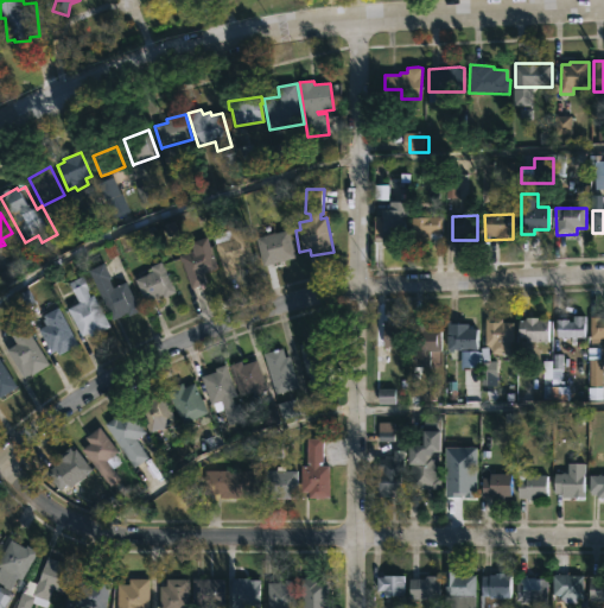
[(444,216),(444,248),(434,248),(434,240),(431,239),(431,242),(412,241),(412,217),(444,216)]
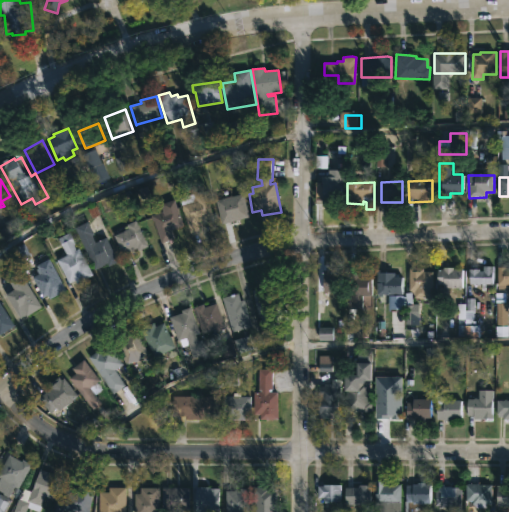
[(326,183),(326,185),(343,185),(342,204),(322,204),(322,183),(326,183)]
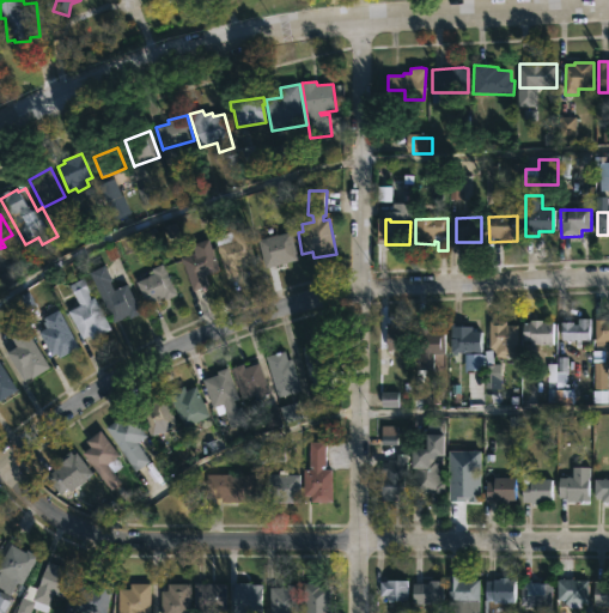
[(232,279),(229,280),(215,237),(245,228),(255,260),(244,263),(245,267),(237,269),(239,277),(232,279)]
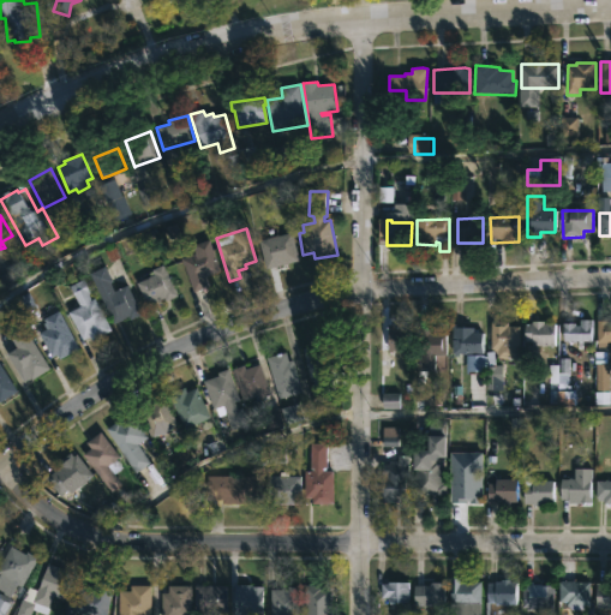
[(269,269),(264,270),(257,242),(292,233),(299,262),(269,269)]
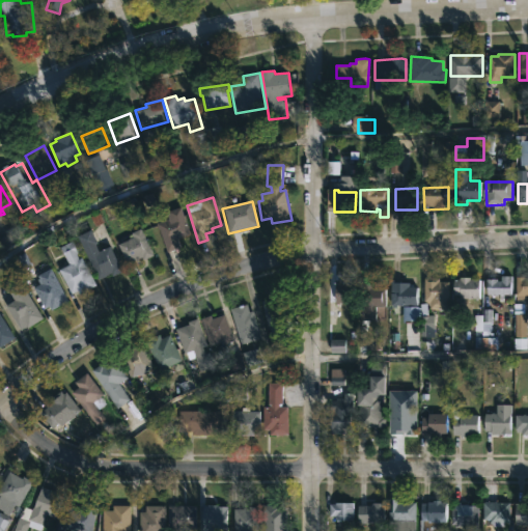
[(171,251),(167,253),(157,223),(169,219),(166,213),(181,207),(191,235),(177,240),(179,248),(171,251)]
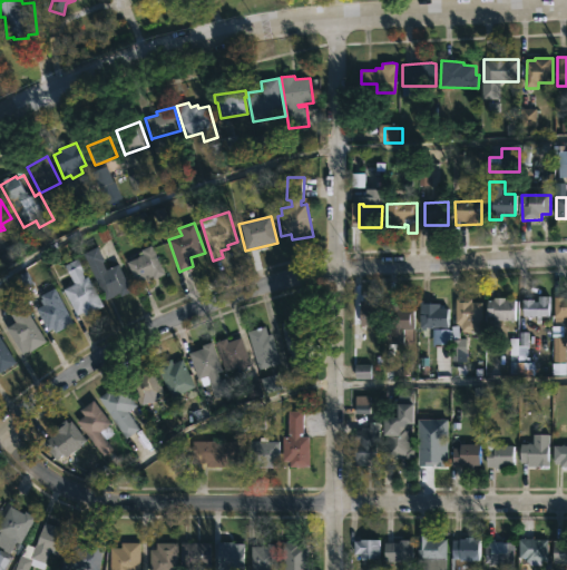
[(165,275),(154,279),(153,276),(136,284),(127,263),(139,257),(138,254),(152,246),(165,275)]
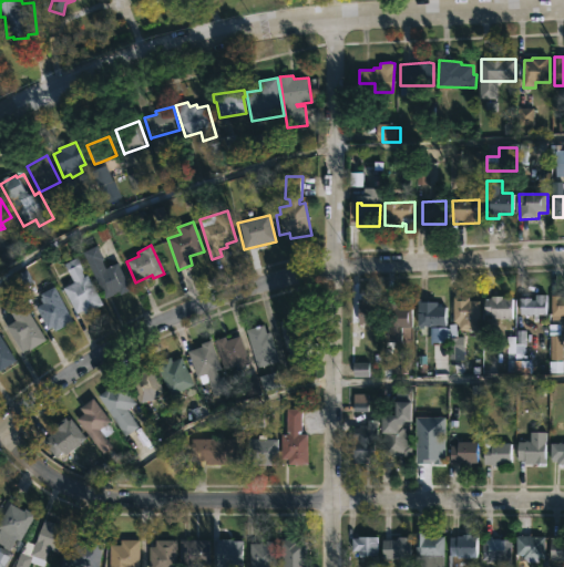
[(102,261),(105,269),(118,264),(130,288),(105,299),(82,253),(98,246),(104,260),(102,261)]
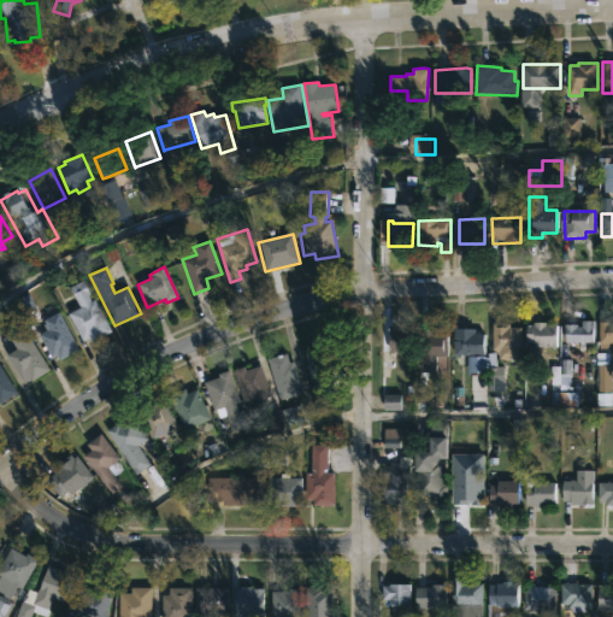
[(88,297),(92,301),(95,300),(112,331),(93,342),(90,339),(83,342),(69,315),(81,307),(70,288),(84,281),(92,294),(88,297)]
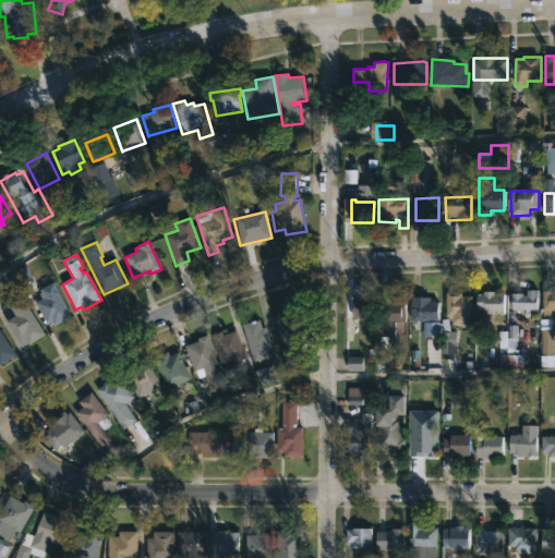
[(72,317),(55,326),(51,322),(46,325),(35,303),(43,300),(39,294),(40,293),(39,290),(55,282),(72,317)]
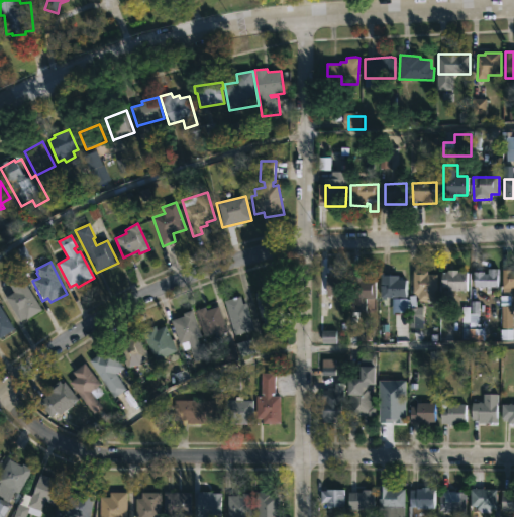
[(500,268),(498,286),(475,286),(475,271),(486,271),(486,273),(489,273),(489,268),(500,268)]
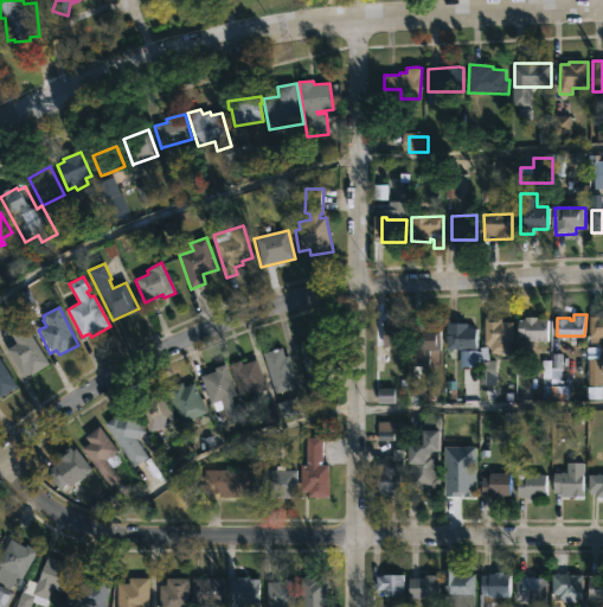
[(602,337),(601,337),(601,342),(591,342),(590,314),(602,315),(602,337)]
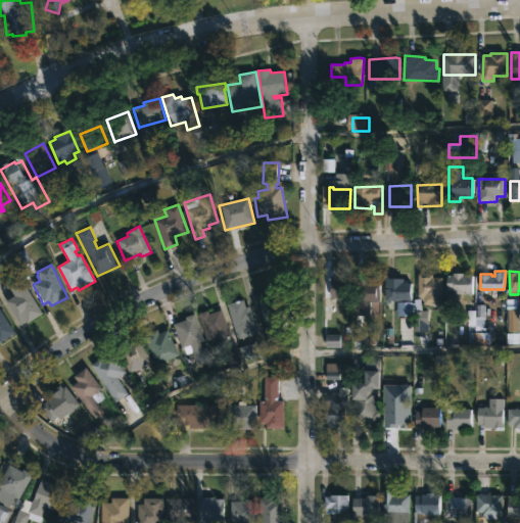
[(43,314),(20,326),(5,301),(14,296),(7,285),(8,284),(5,279),(16,272),(43,314)]
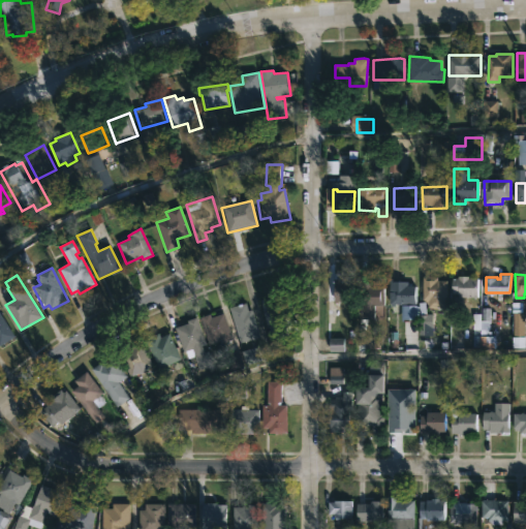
[(470,275),(470,277),(478,277),(478,297),(454,297),(453,277),(459,277),(459,275),(470,275)]
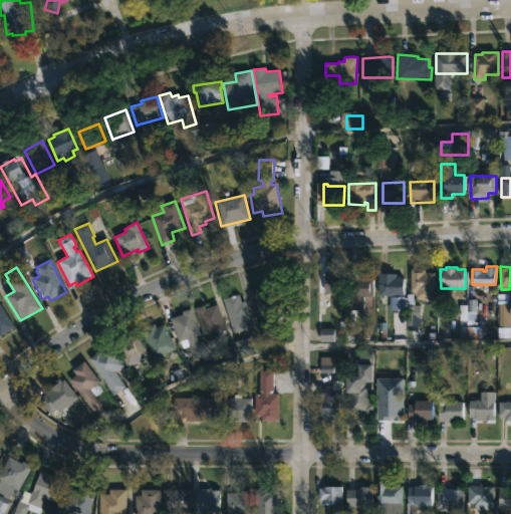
[(426,268),(426,271),(436,271),(435,298),(418,298),(418,292),(415,292),(415,290),(412,290),(412,287),(409,287),(409,282),(412,282),(412,268),(426,268)]
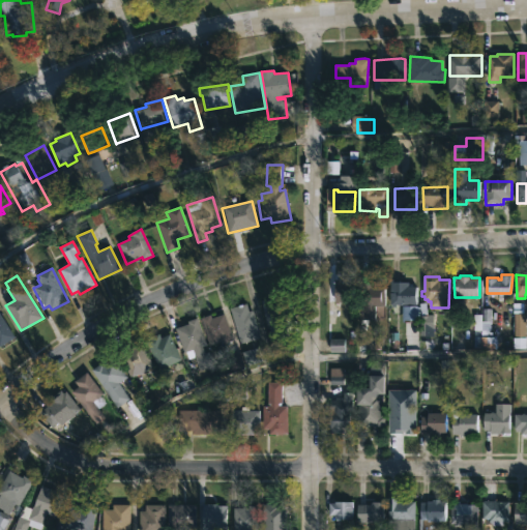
[(372,280),(372,287),(385,287),(385,304),(362,304),(362,280),(372,280)]
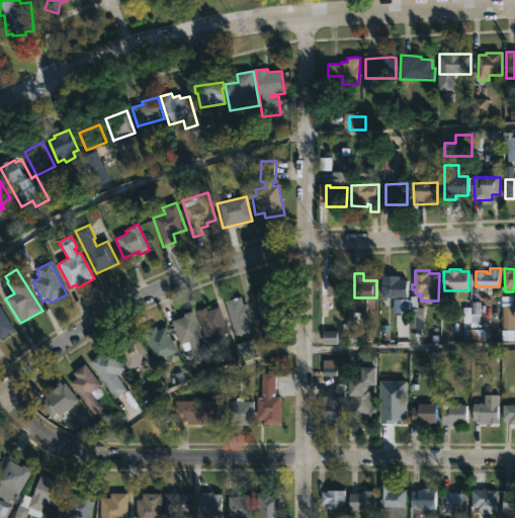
[(401,274),(401,278),(408,278),(407,296),(389,296),(389,299),(383,299),(383,296),(382,296),(382,273),(401,274)]
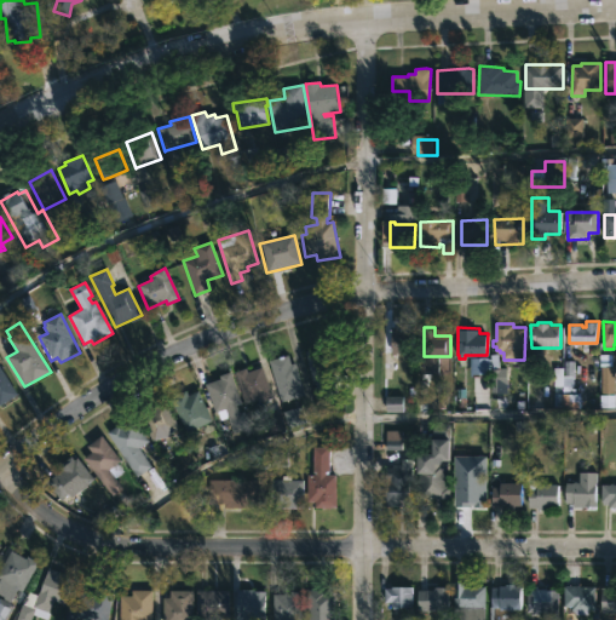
[(406,328),(415,329),(414,352),(397,352),(397,354),(391,354),(391,328),(406,328)]
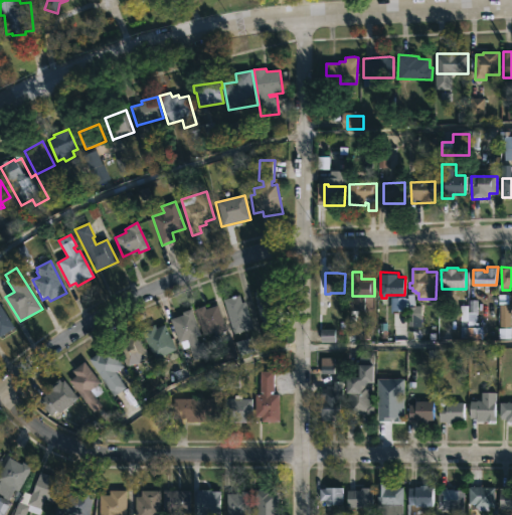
[(263,325),(282,324),(281,291),(263,291),(263,325)]
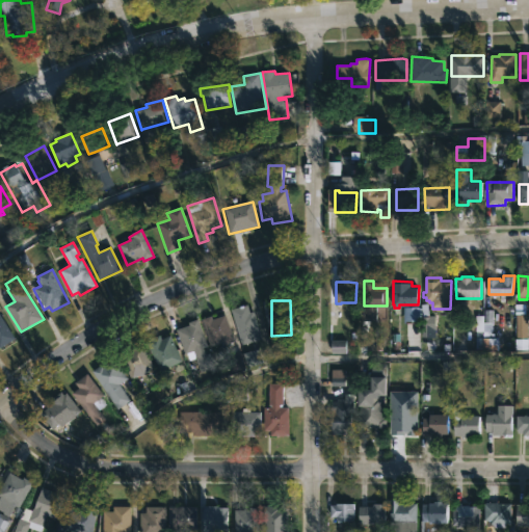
[(247,304),(250,313),(254,312),(263,339),(242,346),(231,310),(247,304)]
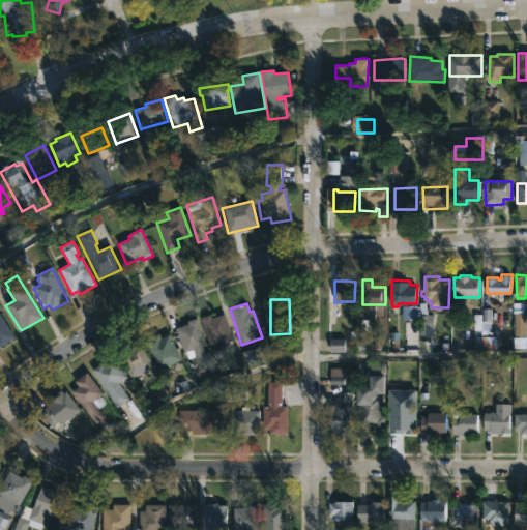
[(0,315),(16,340),(0,348),(0,315)]
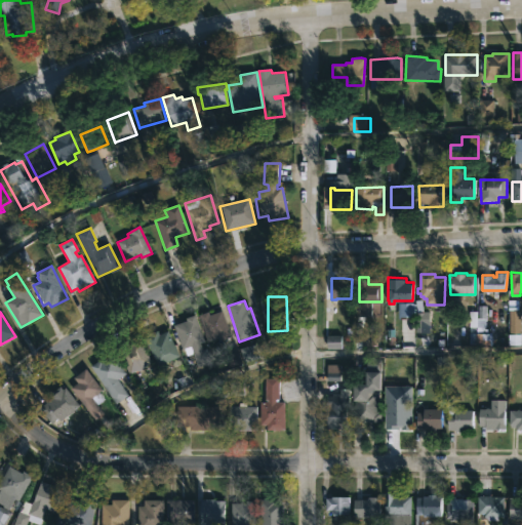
[(223,312),(231,334),(229,334),(230,337),(221,340),(219,338),(209,342),(199,316),(209,313),(210,316),(223,312)]
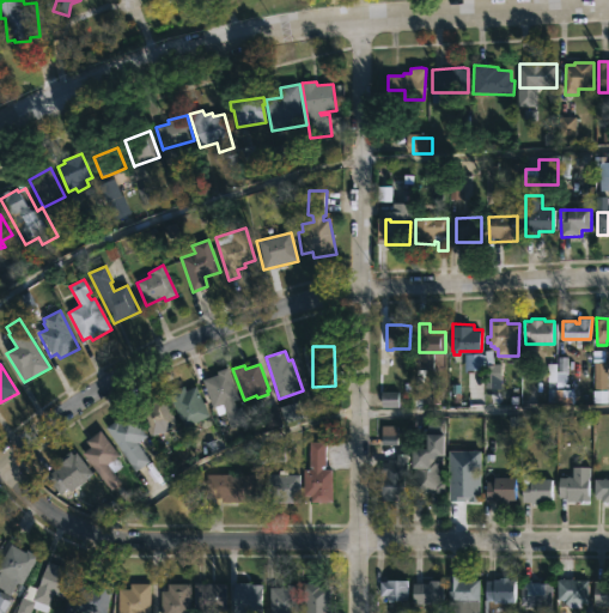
[(235,401),(237,408),(242,407),(248,423),(231,429),(223,406),(213,410),(202,381),(218,375),(217,372),(229,369),(239,400),(235,401)]
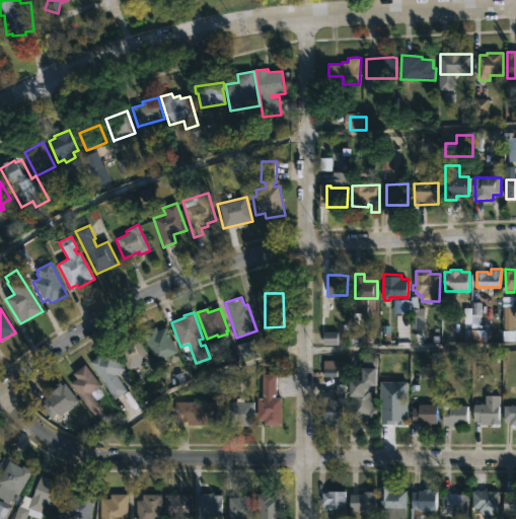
[(156,327),(158,331),(166,327),(177,353),(157,363),(143,334),(156,327)]
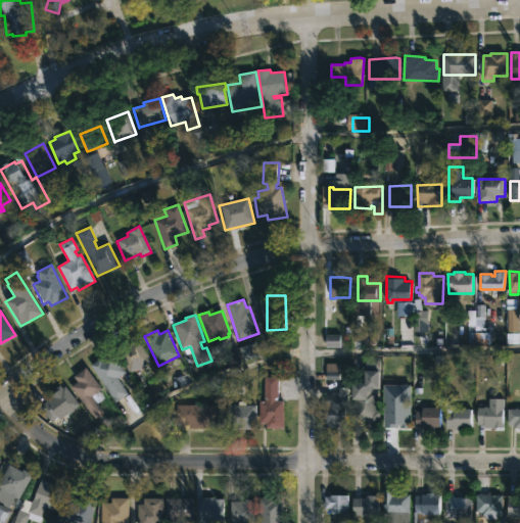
[(144,368),(138,371),(137,370),(133,372),(132,369),(128,371),(116,349),(140,337),(153,362),(144,367),(144,368)]
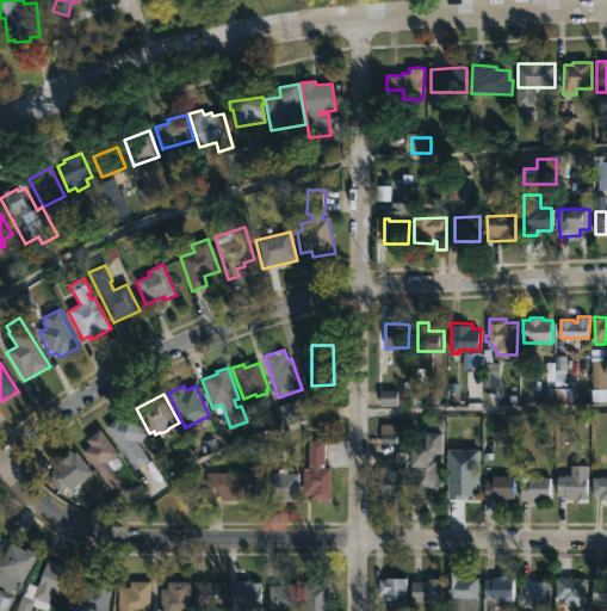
[(131,412),(148,436),(137,443),(150,461),(136,471),(105,427),(131,412)]
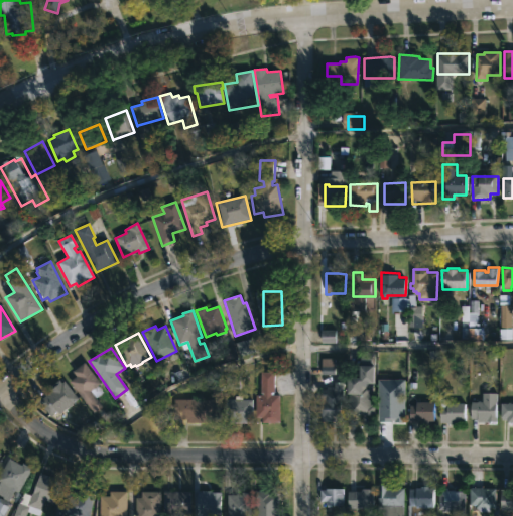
[(94,413),(70,382),(77,377),(73,372),(85,363),(101,384),(98,387),(103,393),(97,398),(103,406),(94,413)]
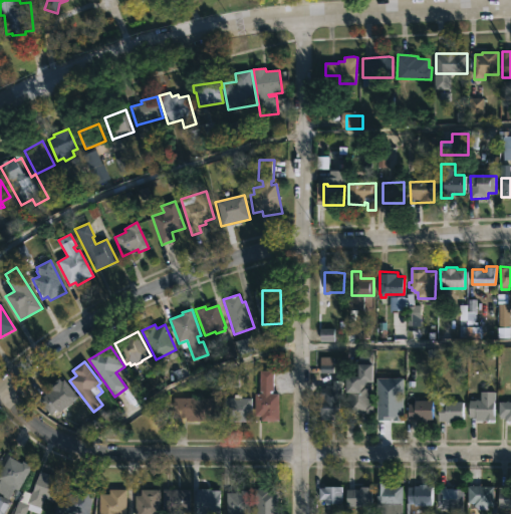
[(401,365),(401,381),(381,381),(381,364),(401,365)]
